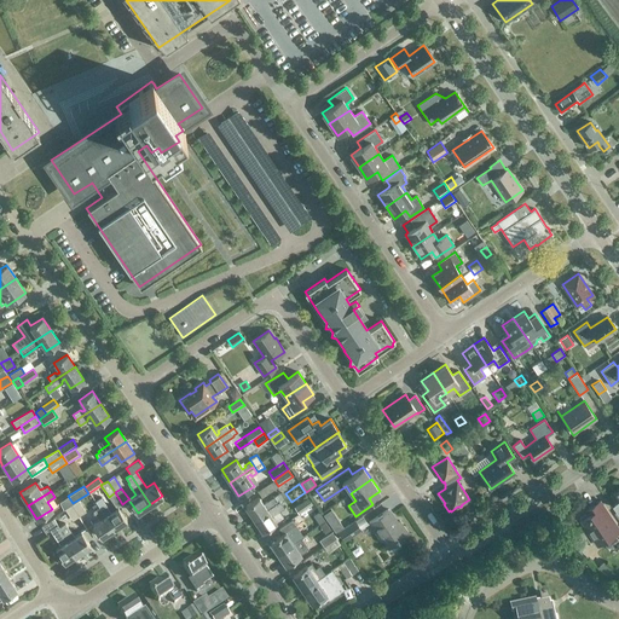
[(282,491),(264,504),(259,497),(246,505),(254,519),(278,502),(279,501),(285,496),(282,491)]
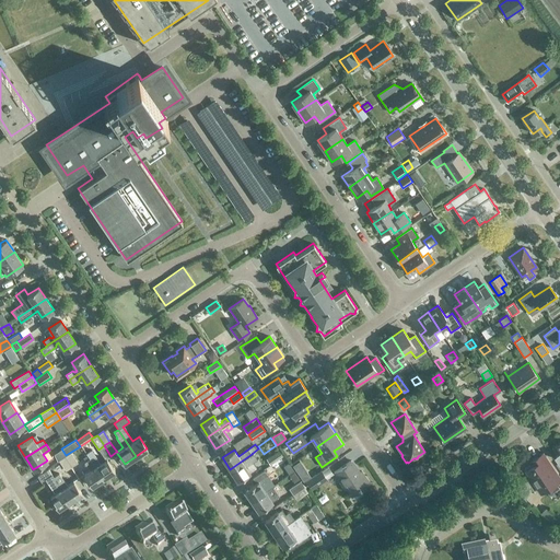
[(92,451),(86,454),(103,479),(115,470),(106,458),(97,465),(96,463),(97,459),(92,451)]
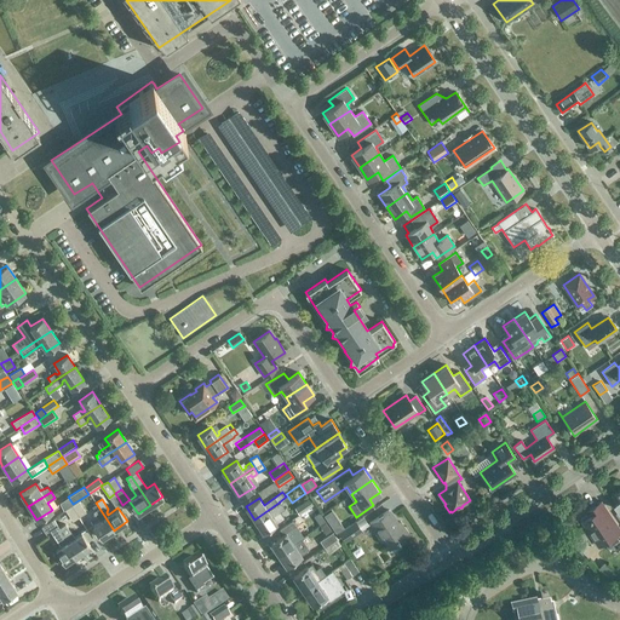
[(299,514),(313,505),(309,499),(294,507),(299,514)]
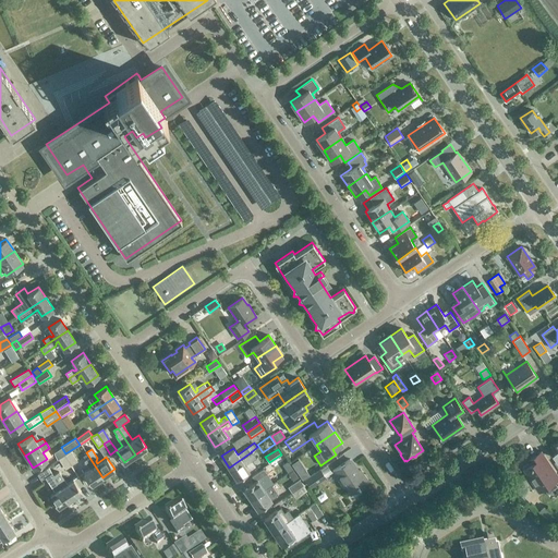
[(64,456),(71,464),(76,461),(70,451),(67,453),(64,456)]
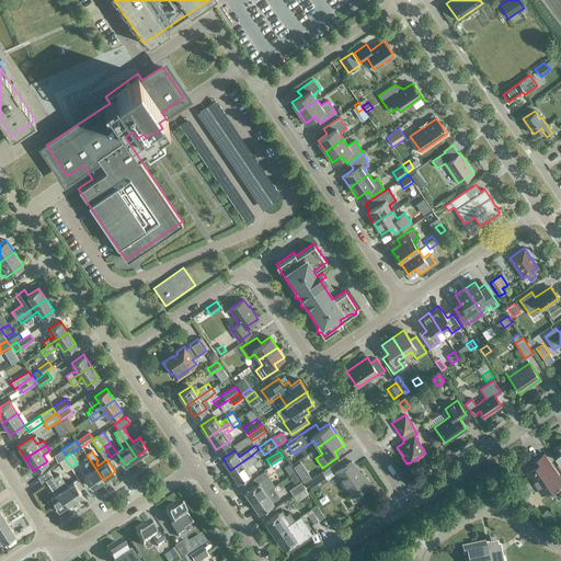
[(253,454),(252,455),(230,470),(238,481),(256,468),(253,464),(258,460),(253,454)]
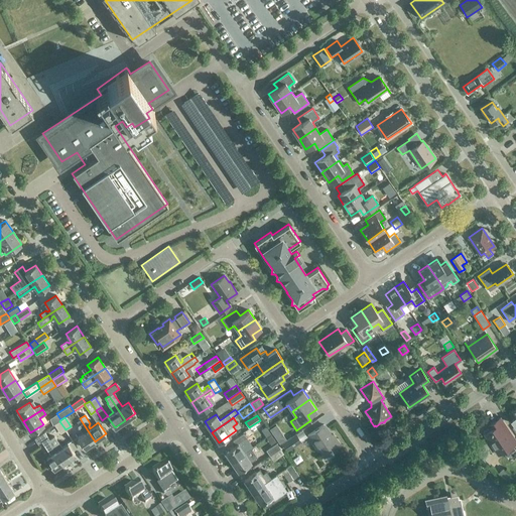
[(515,439),(501,417),(493,422),(496,426),(485,433),(499,455),(515,442),(515,439)]
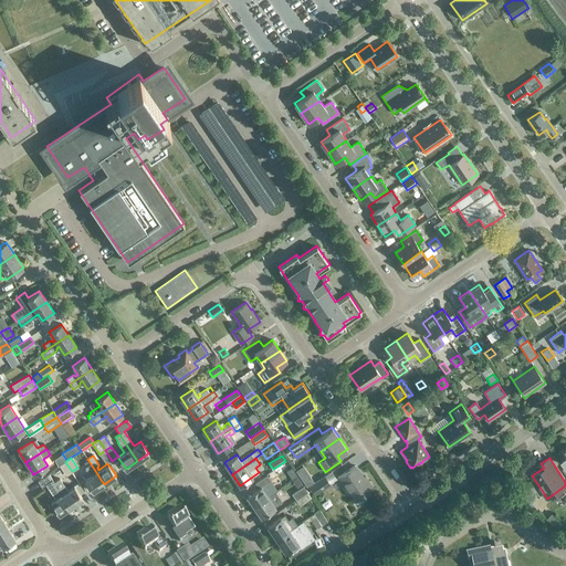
[(104,484),(87,459),(86,459),(87,461),(84,463),(86,467),(85,467),(88,472),(92,472),(93,473),(84,480),(93,492),(104,484)]
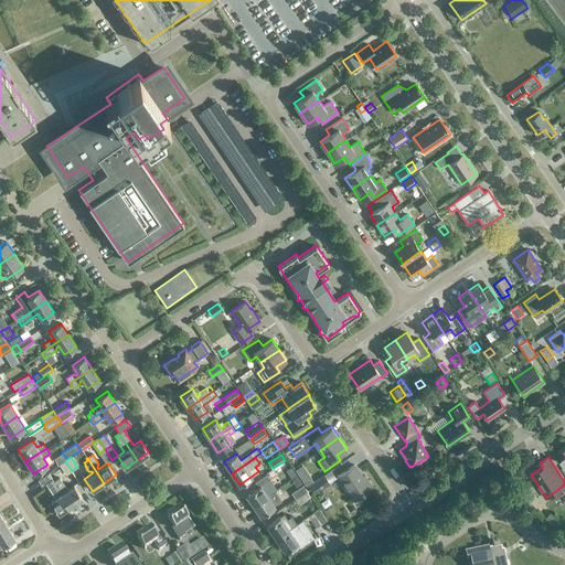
[(307,479),(316,477),(310,459),(301,461),(307,479)]
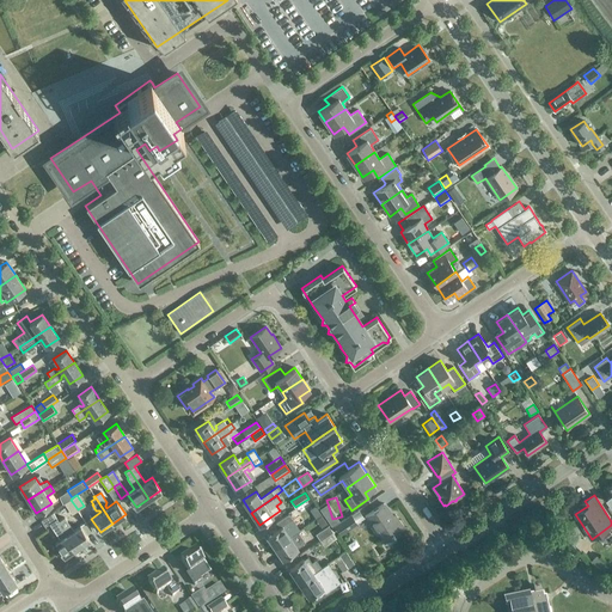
[(71,500),(67,502),(65,503),(72,514),(78,509),(71,500)]
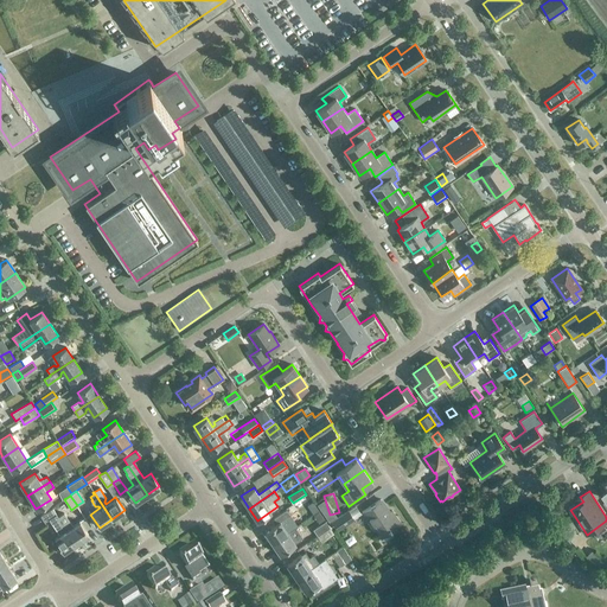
[(362,499),(353,504),(357,512),(366,509),(362,499)]
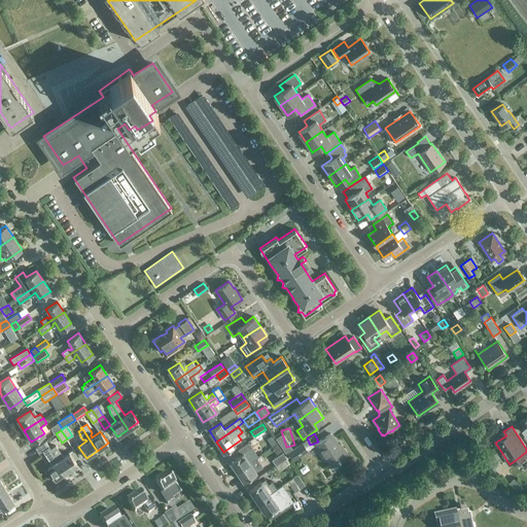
[(341,464),(339,461),(340,460),(340,459),(347,454),(340,444),(338,445),(330,433),(314,445),(323,458),(325,457),(334,469),(341,464)]
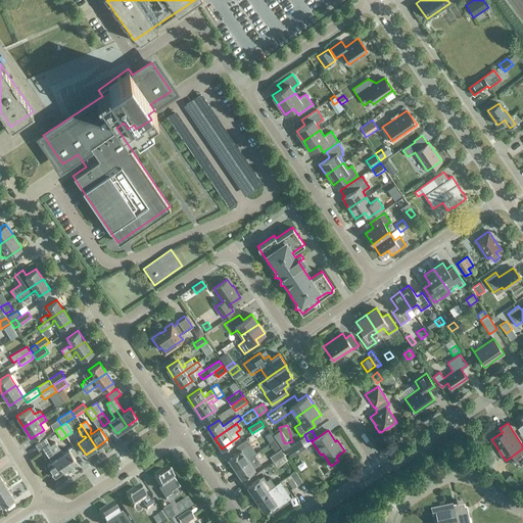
[(49,443),(48,443),(45,438),(35,444),(38,449),(42,447),(51,462),(47,464),(54,475),(65,468),(51,447),(49,443)]
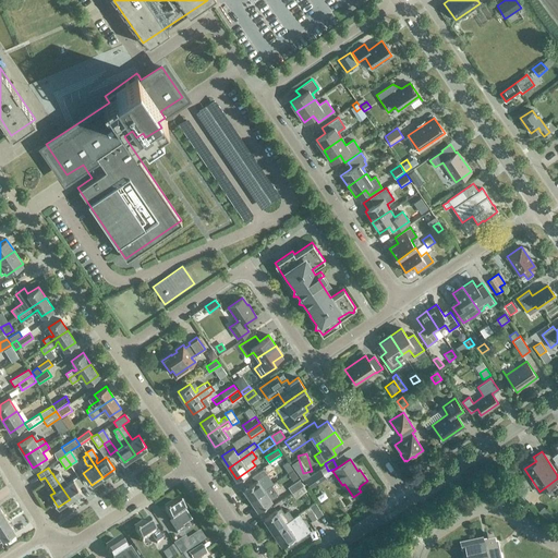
[(252,482),(243,488),(250,498),(264,489),(270,484),(274,483),(266,472),(263,468),(250,477),(252,482)]
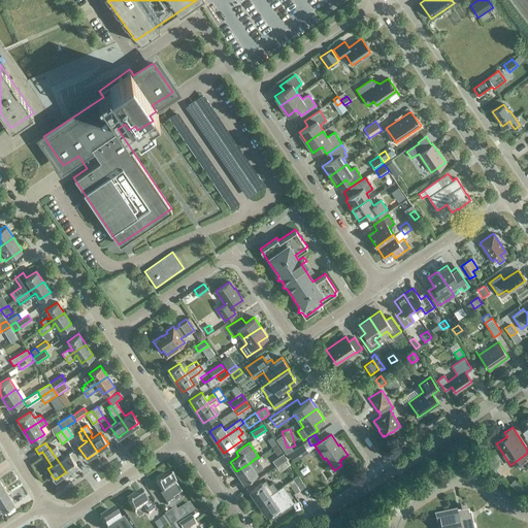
[(294,460),(307,451),(302,444),(289,454),(294,460)]
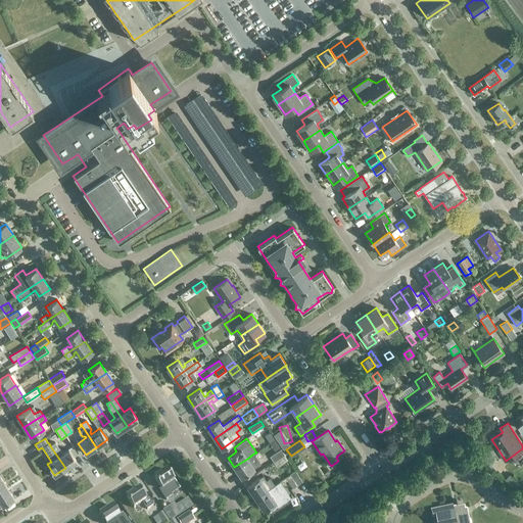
[(56,444),(51,447),(65,468),(76,461),(68,449),(60,456),(58,454),(59,449),(56,445),(56,444)]
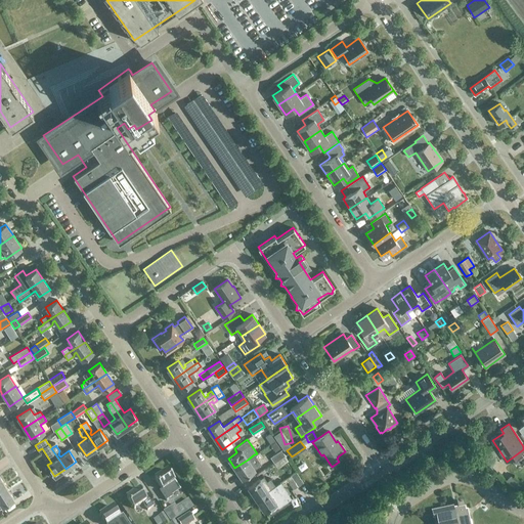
[(267,455),(273,452),(269,446),(263,449),(267,455)]
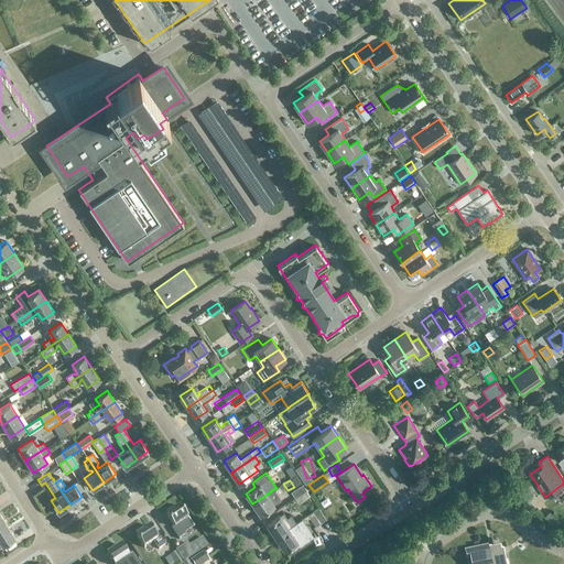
[(294,498),(306,489),(302,484),(291,492),(294,498)]
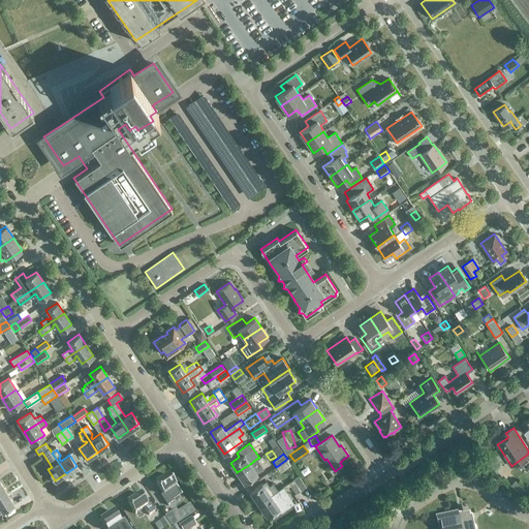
[(250,464),(237,472),(244,483),(257,473),(256,473),(263,469),(256,459),(250,464)]
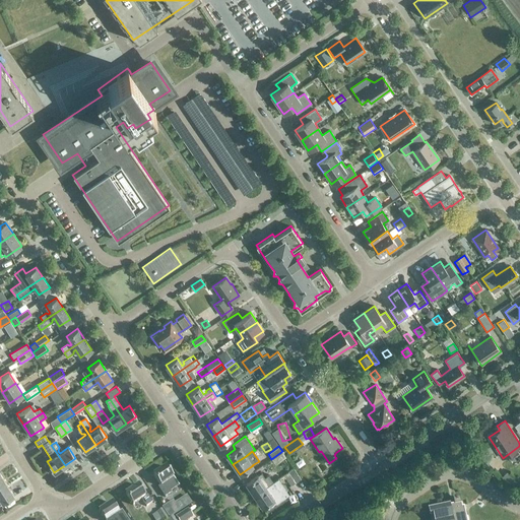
[(282,451),(271,459),(275,464),(285,457),(282,451)]
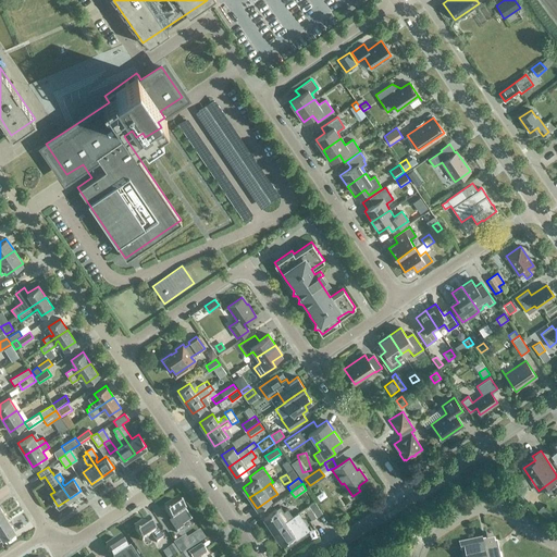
[(190,520),(177,502),(164,510),(172,521),(169,523),(176,533),(182,529),(181,527),(190,520)]
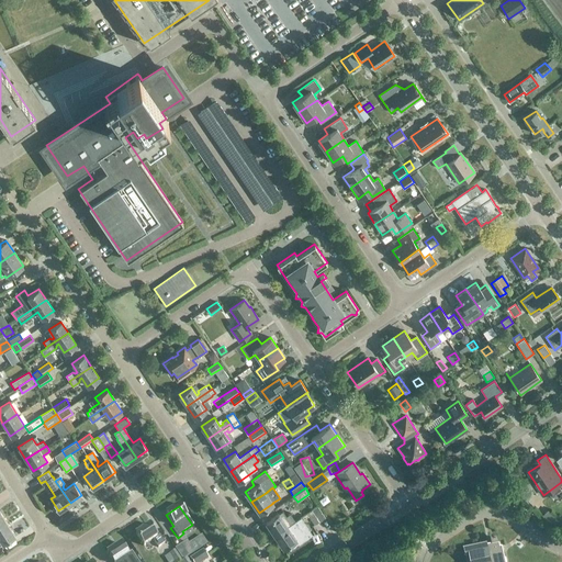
[(319,521),(325,517),(317,506),(312,509),(319,521)]
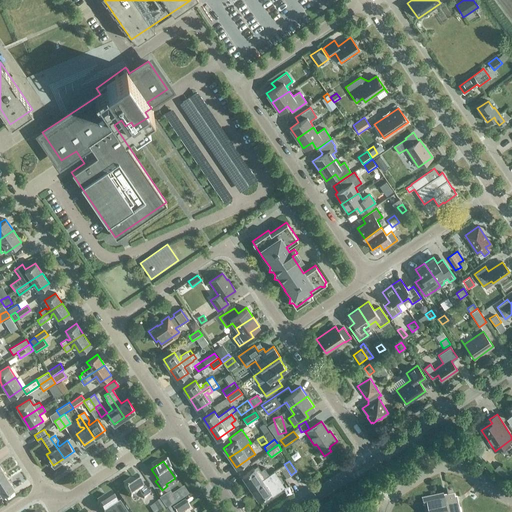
[(254,467),(242,475),(250,487),(262,479),(268,474),(264,467),(260,470),(257,465),(254,467)]
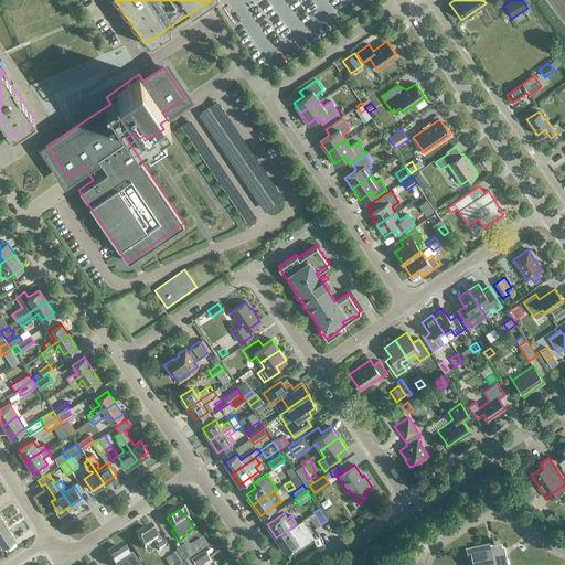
[(289,529),(276,537),(285,551),(290,546),(295,552),(315,537),(301,520),(296,523),(289,529)]
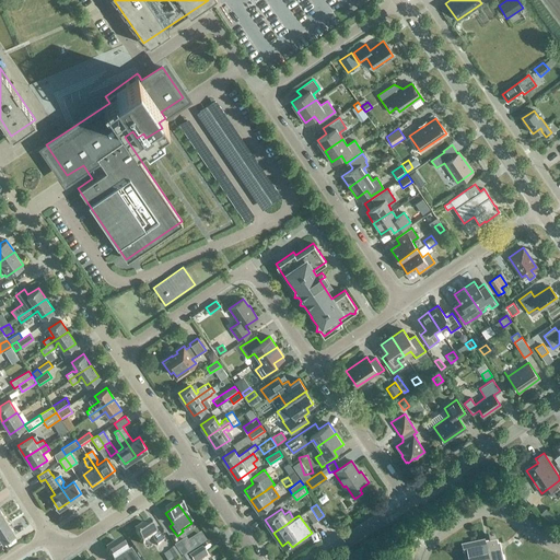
[(7,521),(0,525),(0,537),(2,540),(14,533),(7,521)]
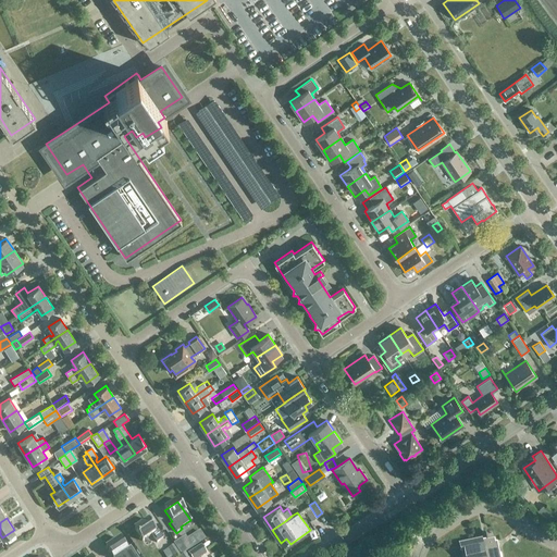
[(157,544),(163,539),(158,531),(156,533),(148,521),(134,530),(141,542),(151,535),(157,544)]
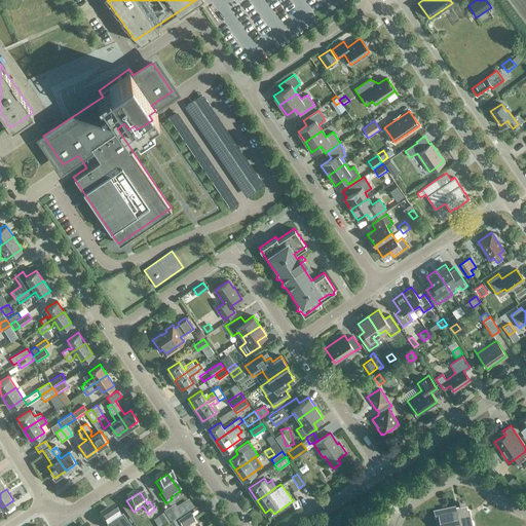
[(459,509),(460,514),(456,515),(455,513),(435,517),(435,518),(436,525),(472,525),(472,524),(472,523),(471,516),(468,516),(466,506),(465,505),(464,504),(462,504),(461,504),(459,506),(459,509)]
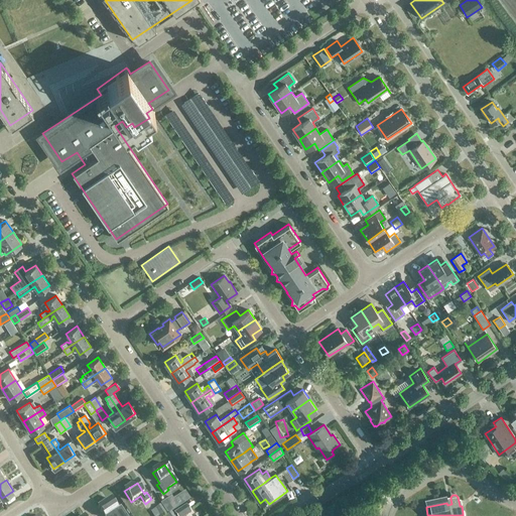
[(110,500),(98,508),(102,515),(126,515),(120,508),(117,510),(110,500)]
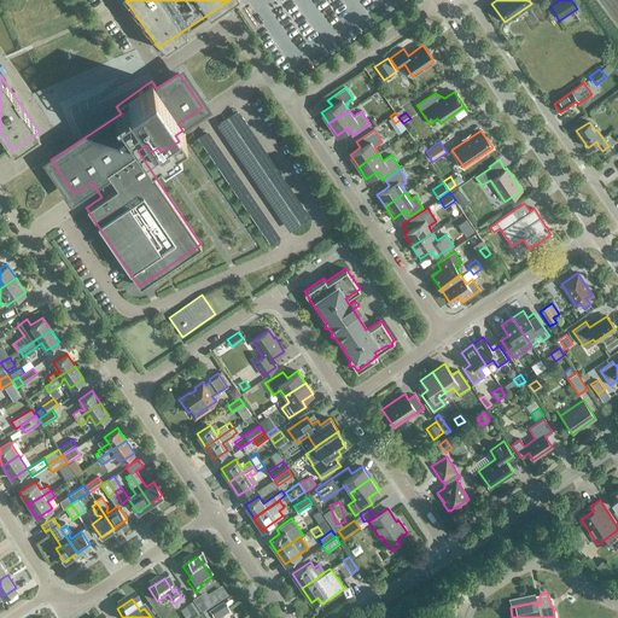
[(200,617),(207,613),(199,601),(193,605),(200,617)]
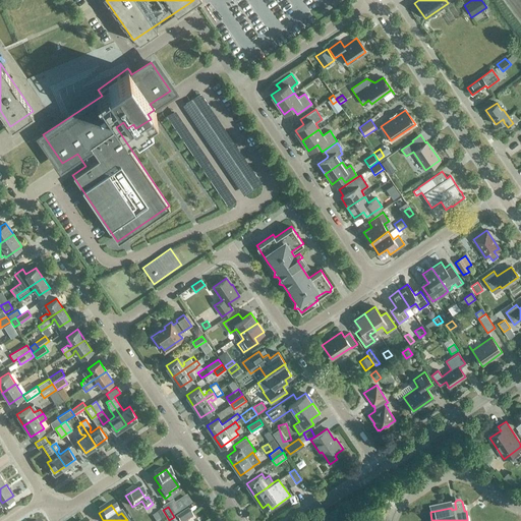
[(162,511),(157,514),(152,518),(154,520),(168,520),(169,520),(162,511)]
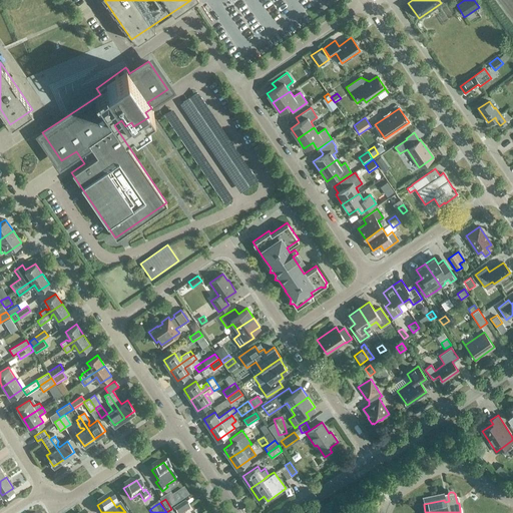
[(172,510),(174,512),(186,512),(190,511),(185,503),(172,510)]
